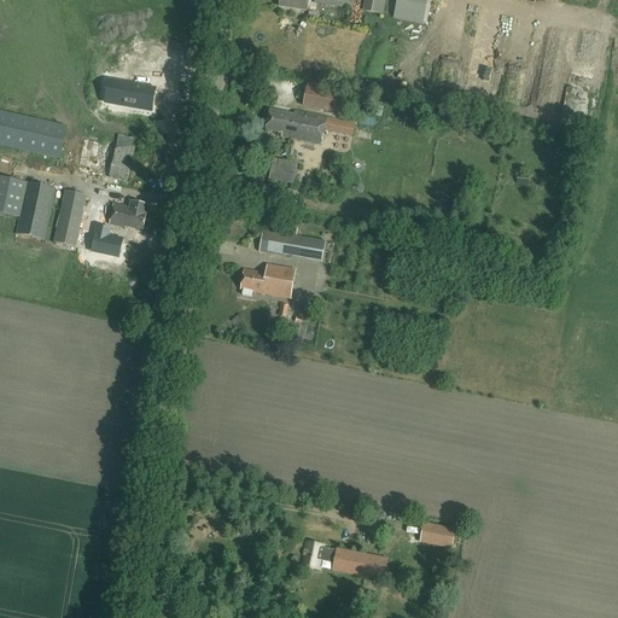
[(280,0),(279,6),(307,11),(308,0),(315,0),(315,3),(351,9),(351,0),(280,0)]
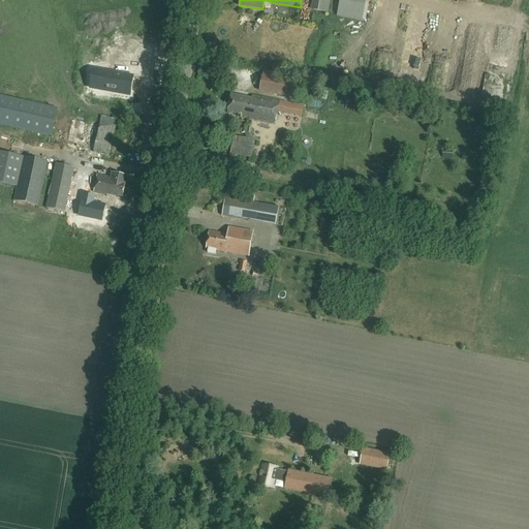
[(328,13),(330,0),(312,0),(311,9),(328,13)]
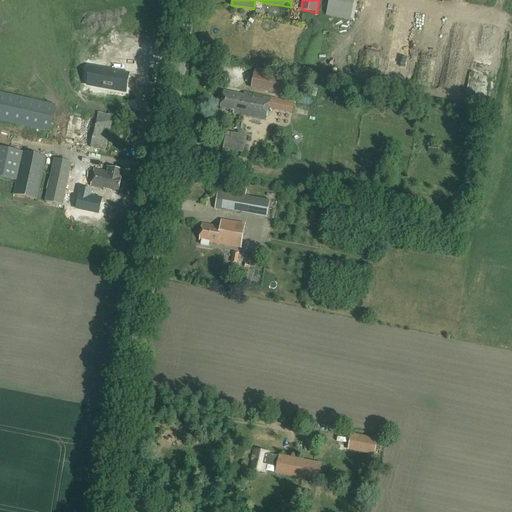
[(348,0),(328,0),(326,16),(350,21),(354,1),(348,0)]
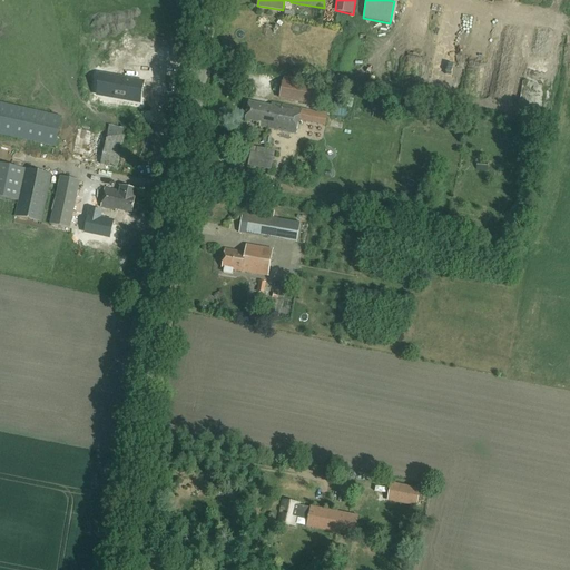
[(470,59),(470,68),(487,68),(487,59),(470,59)]
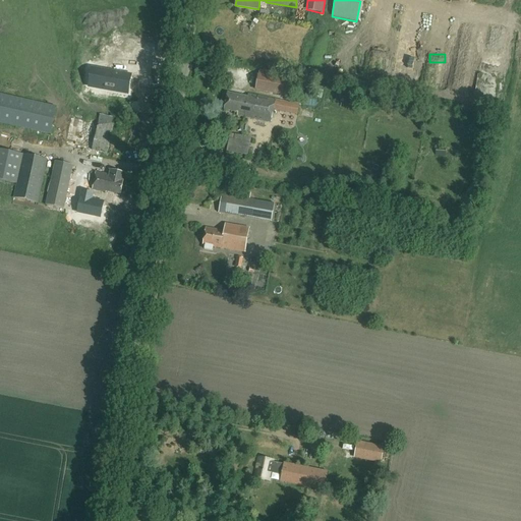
[(128,95),(131,77),(93,69),(90,88),(128,95)]
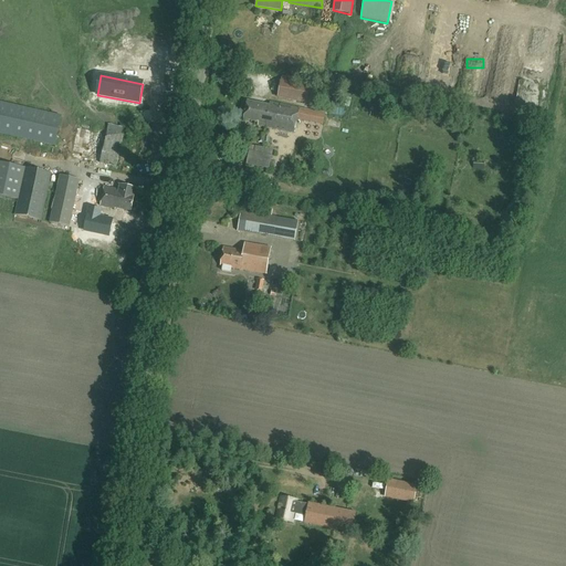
[(280,81),(276,97),(307,104),(311,87),(280,81)]
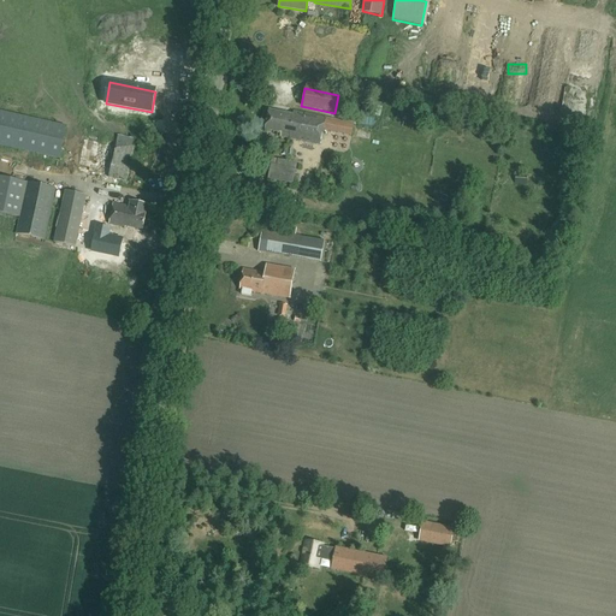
[(280,132),(280,136),(320,144),(325,118),(294,111),(294,116),(270,110),(265,129),(280,132)]
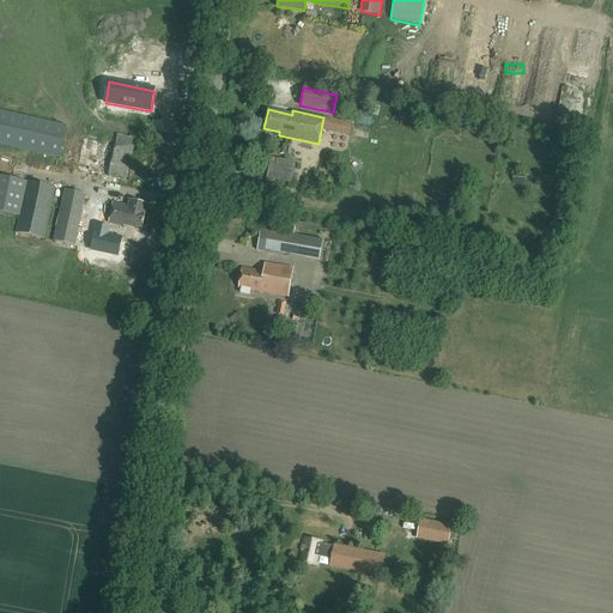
[(0,144),(60,158),(67,126),(0,110),(0,144)]
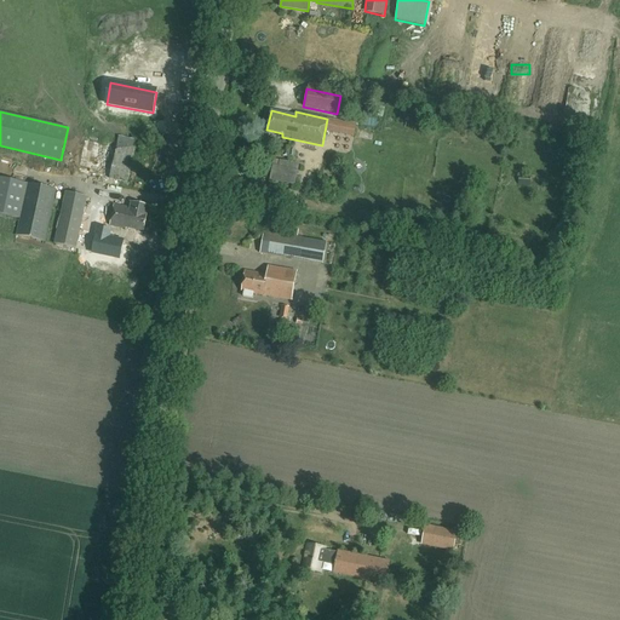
[(329,137),(329,150),(349,151),(350,138),(329,137)]
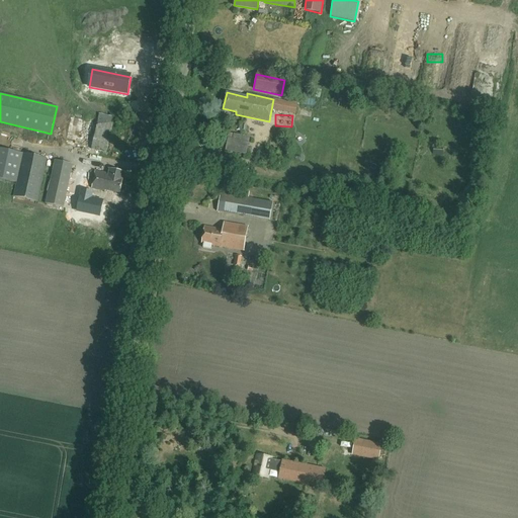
[(98,120),(92,149),(106,152),(111,123),(98,120)]
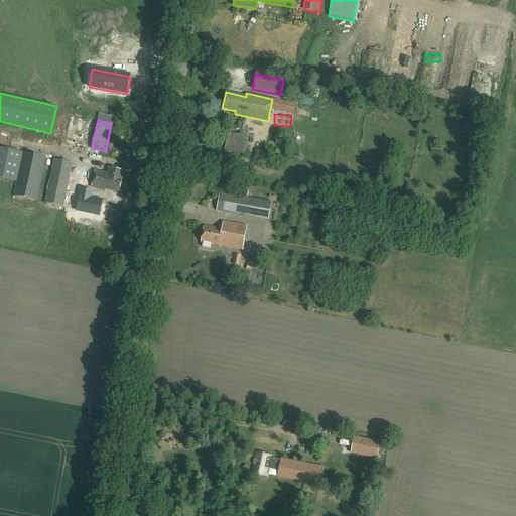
[(232,138),(227,137),(225,150),(245,154),(249,137),(241,135),(233,134),(232,138)]
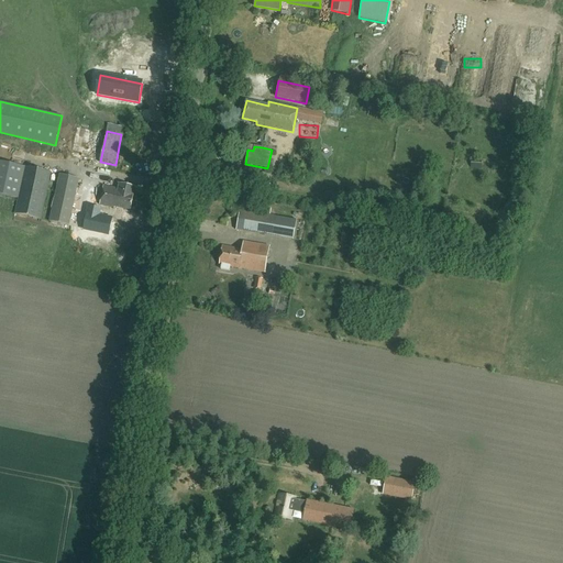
[(78,166),(89,166),(89,158),(78,157),(78,166)]
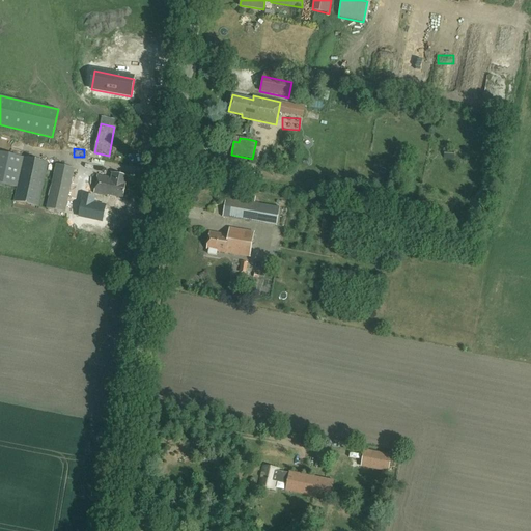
[(0,186),(17,190),(23,160),(0,155),(0,186)]
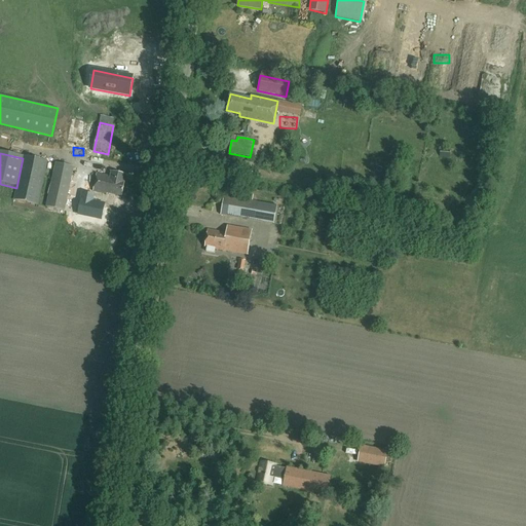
[(46,162),(23,158),(16,188),(13,202),(38,207),(46,162)]
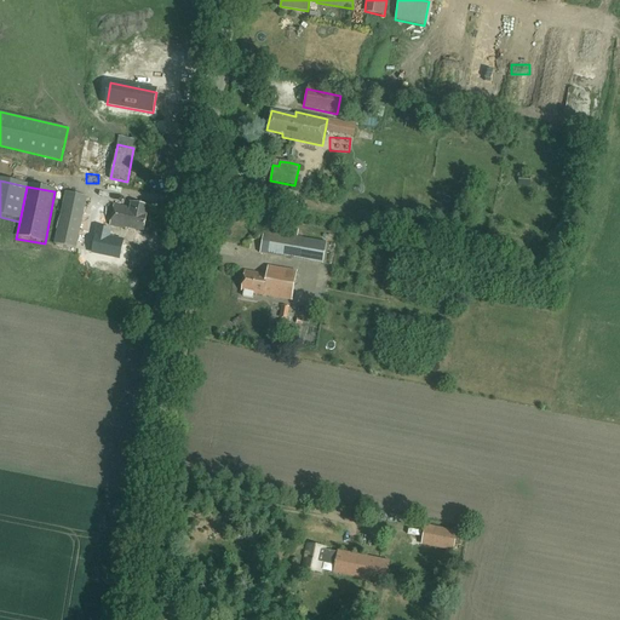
[(84,197),(62,194),(51,245),(73,250),(84,197)]
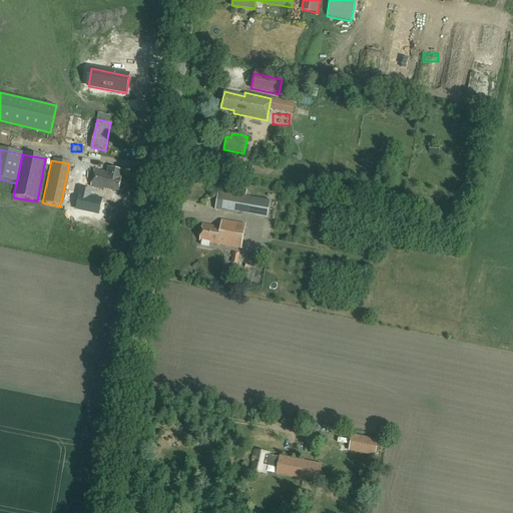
[(104,189),(105,188),(118,191),(123,170),(108,167),(107,172),(94,169),(90,186),(104,189)]
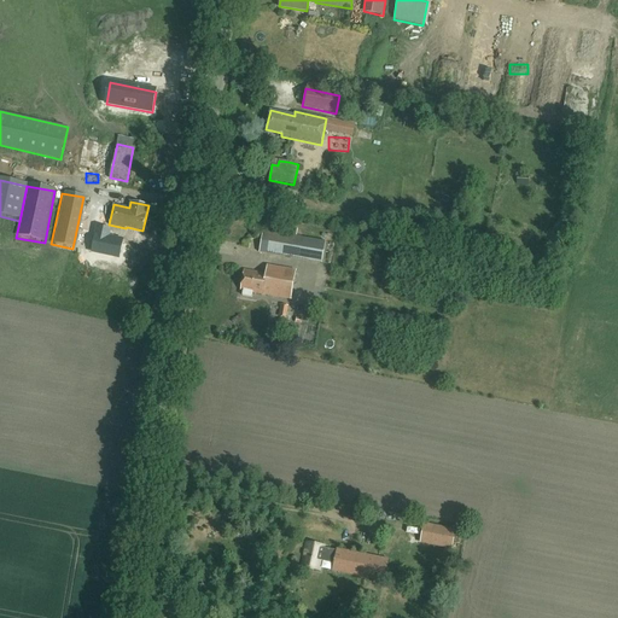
[(95,226),(91,254),(120,260),(123,239),(110,235),(112,228),(95,226)]
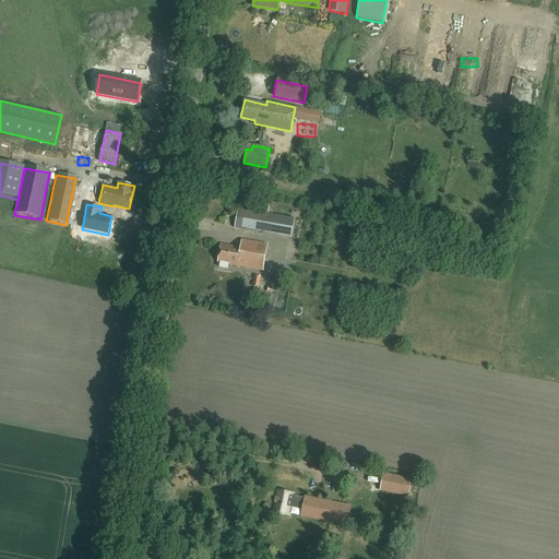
[(248,210),(238,209),(235,228),(245,229),(248,210)]
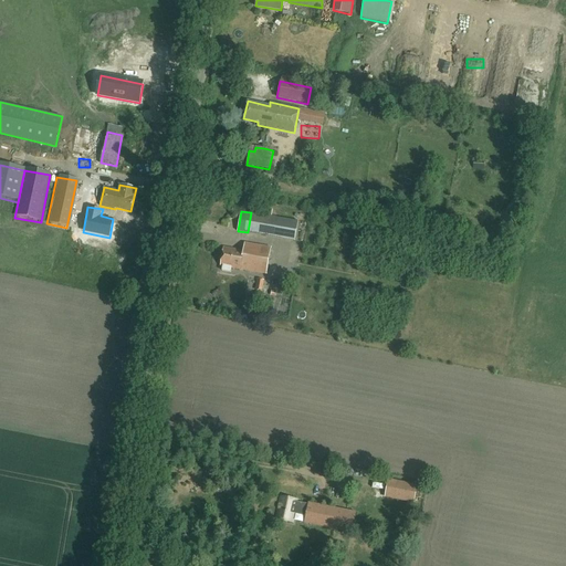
[(248,232),(257,234),(261,215),(251,212),(248,232)]
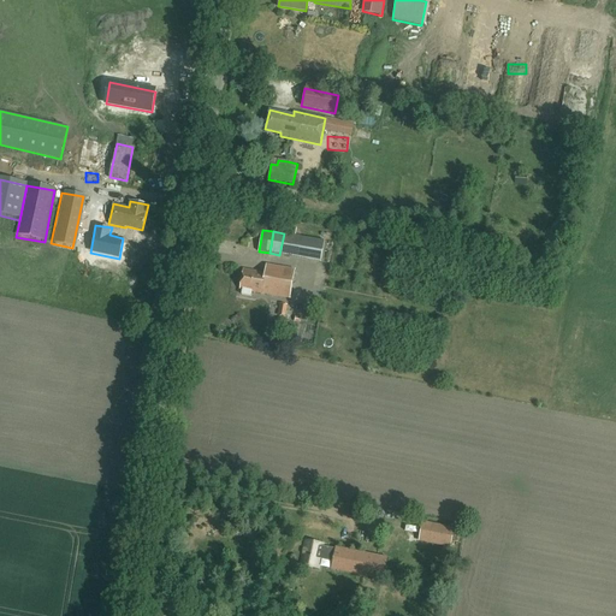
[(301,237),(284,234),(279,255),(297,258),(301,237)]
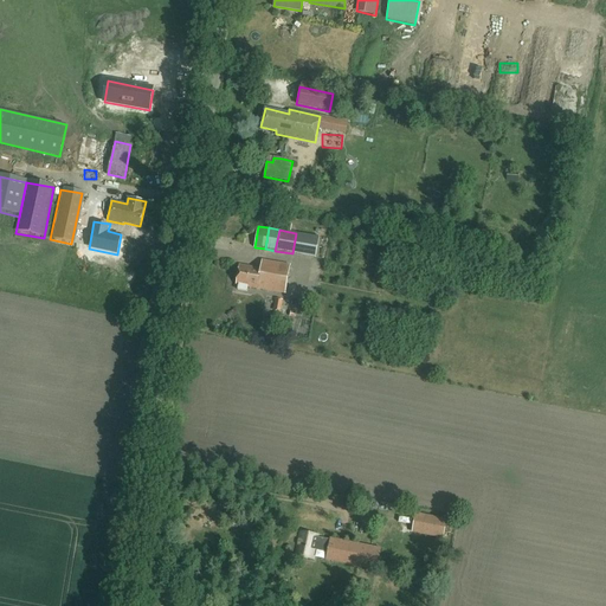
[(237,284),(238,284),(238,290),(247,291),(247,287),(285,292),(289,265),(262,260),(260,269),(239,265),(237,284)]
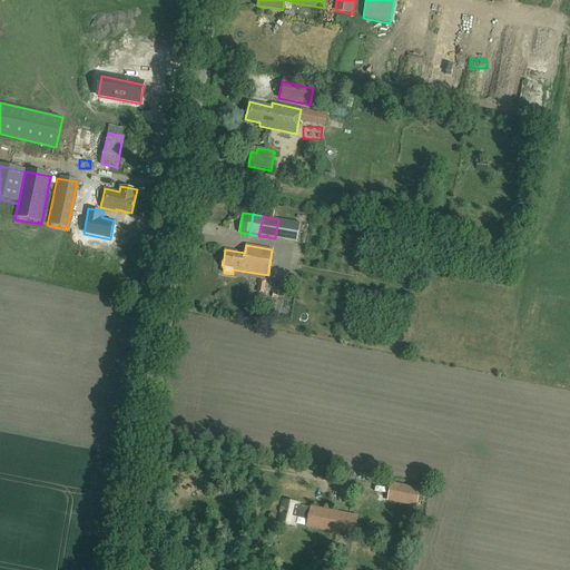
[(392,483),(389,500),(416,505),(420,489),(392,483)]
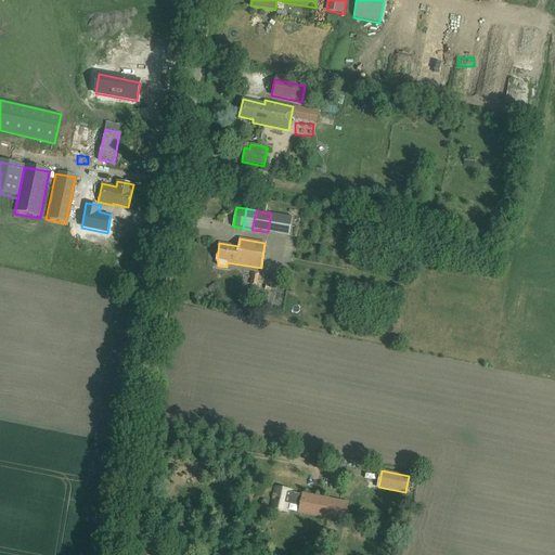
[(271,508),(286,512),(288,503),(300,506),(299,512),(336,519),(340,502),(302,494),(291,492),(291,490),(275,487),(271,508)]
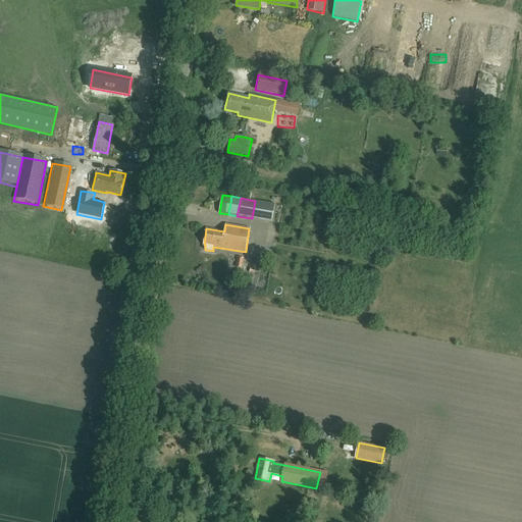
All buildings are outlined.
